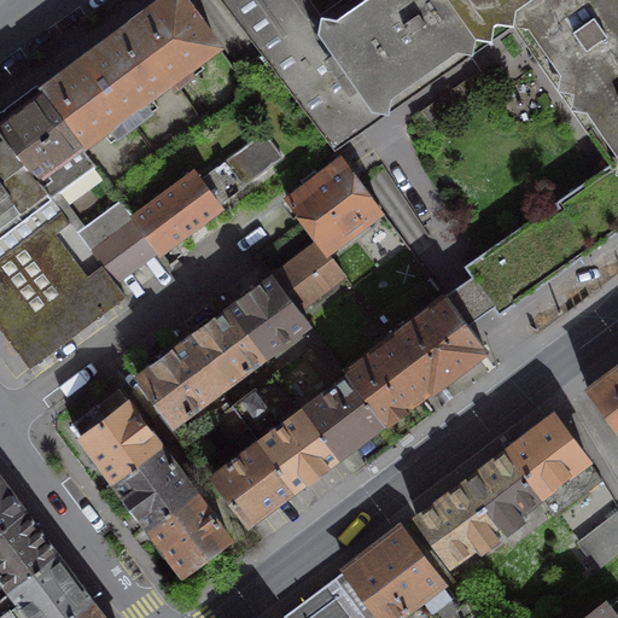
[(164,0),(136,21),(132,24),(172,80),(176,87),(203,66),(198,59),(216,45),(184,0),(164,0)]
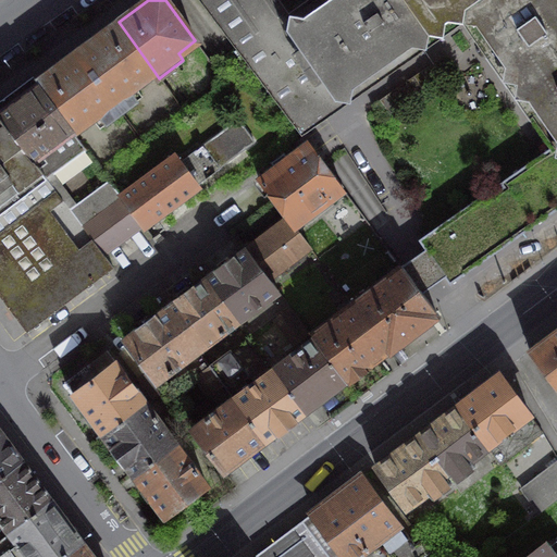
[(307,0),(288,13),(279,0),(199,0),(301,135),(435,42),(429,34),(430,33),(407,0),(307,0)]
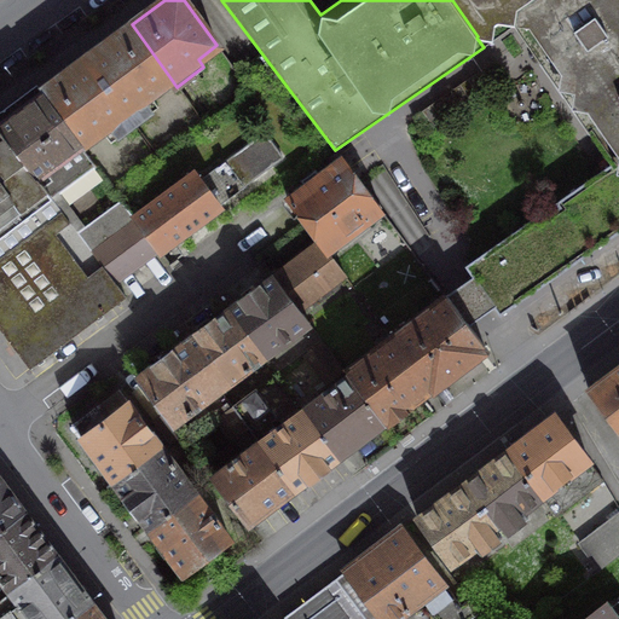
[(452,0),(478,36),(476,38),(484,47),(514,25),(515,7),(525,0),(452,0)]
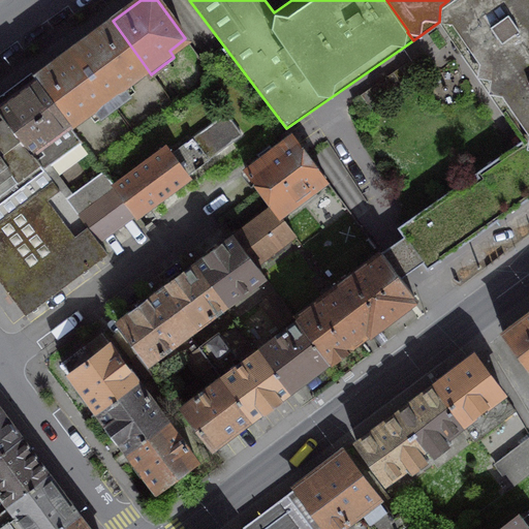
[(528,50),(528,0),(448,0),(440,6),(439,22),(481,83),(528,50)]
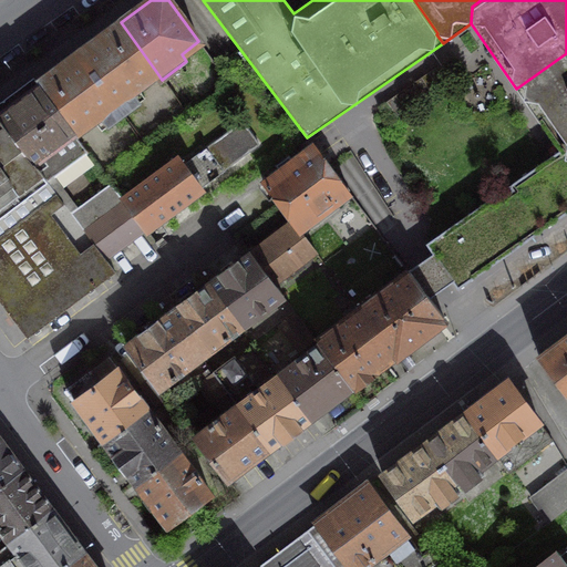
[(79,53),(123,113),(144,96),(137,88),(157,73),(121,22),(115,27),(79,53)]
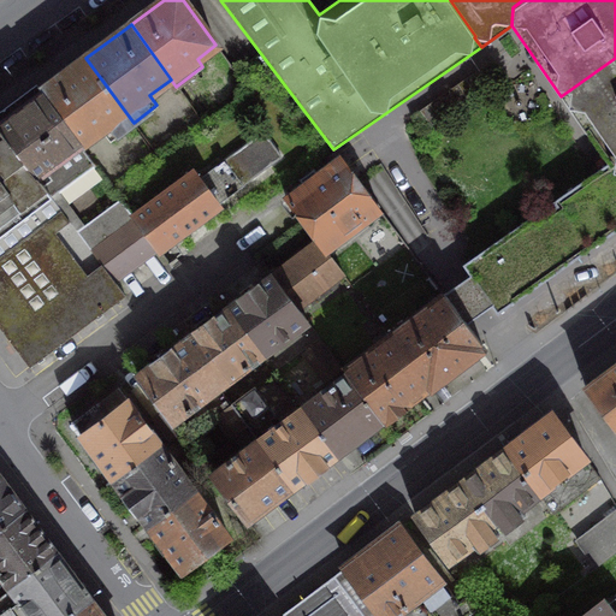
[(134,123),(86,58),(40,92),(80,146),(102,130),(110,140),(134,123)]
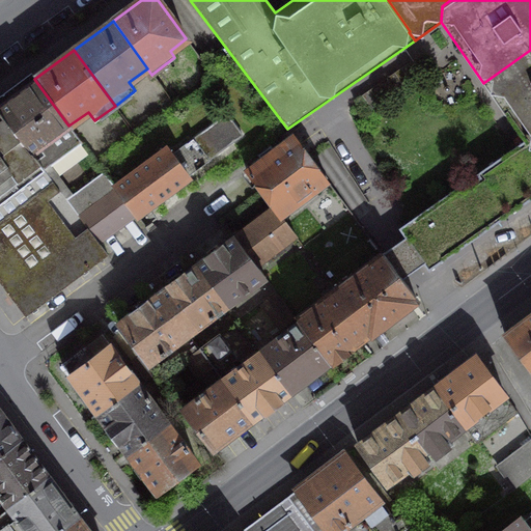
[(530,50),(483,83),(523,140),(530,151),(530,50)]
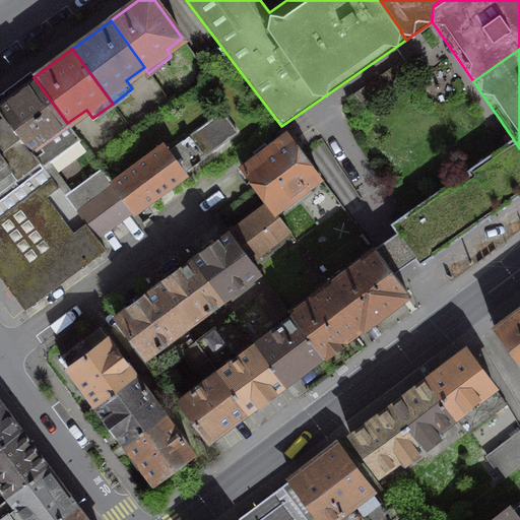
[(67,123),(34,77),(0,103),(0,109),(43,166),(51,159),(79,139),(67,123)]
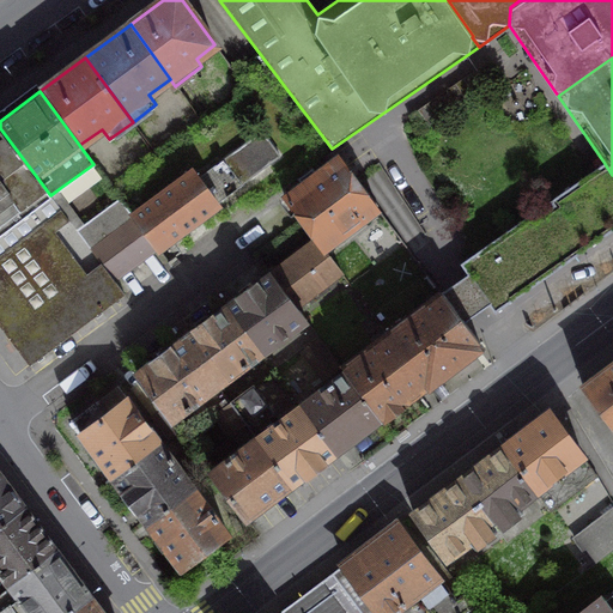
[(0,326),(30,364),(123,293),(114,279),(50,195),(0,128),(0,326)]
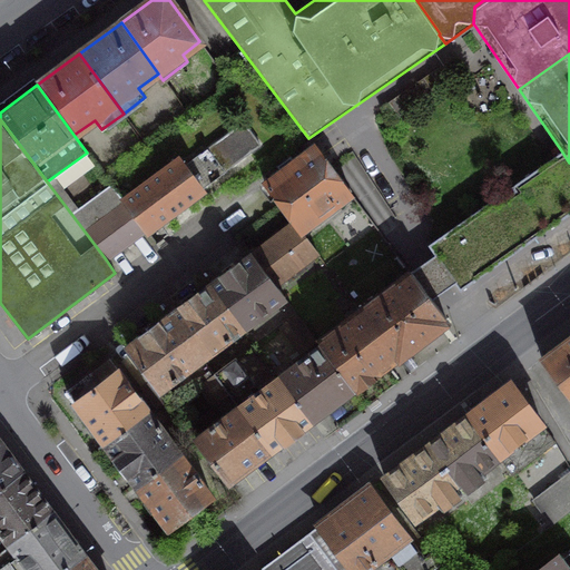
[(124,202),(146,231),(202,189),(198,185),(218,170),(225,172),(261,145),(243,121),(207,148),(210,153),(209,160),(192,174),(179,159),(124,202)]
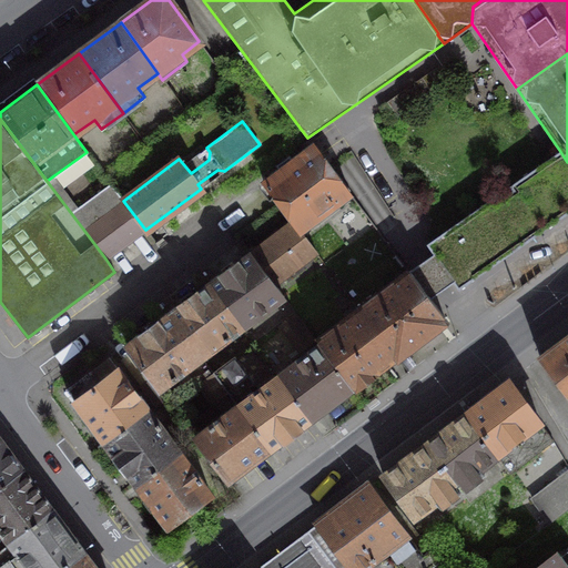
[(348,193),(314,148),(264,184),(293,221),(300,230),(348,193)]
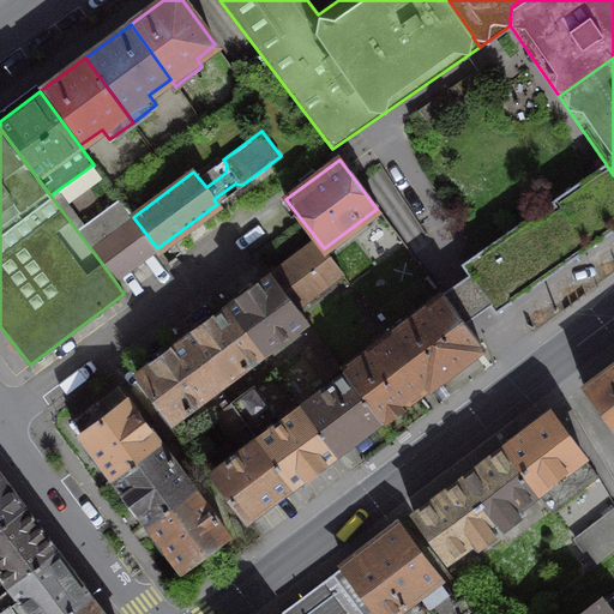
[(495,313),(613,228),(613,175),(605,162),(552,202),(554,204),(551,206),(546,205),(540,210),(539,215),(535,217),(533,214),(462,264),(468,274),(441,293),(463,323),(489,304),(495,313)]
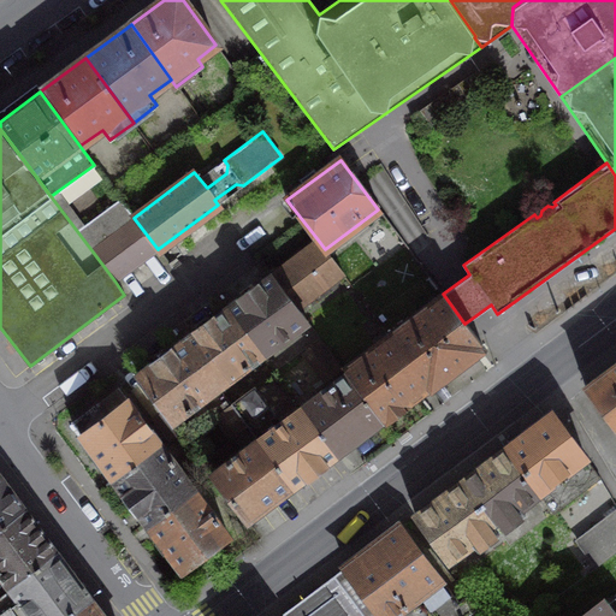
[(87,225),(60,189),(51,196),(114,280),(158,249),(134,218),(120,200),(87,225)]
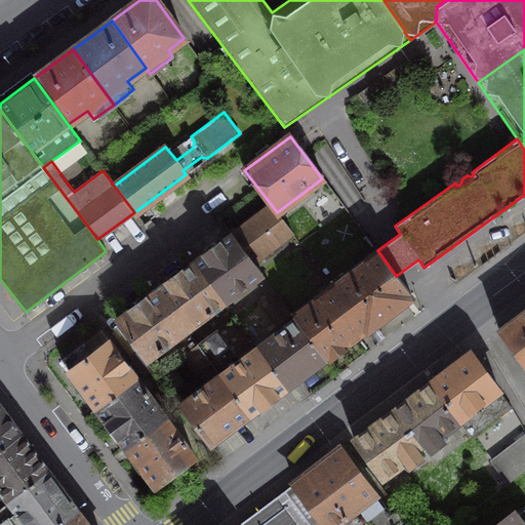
[(292,234),(277,212),(271,204),(232,233),(253,263),(292,234)]
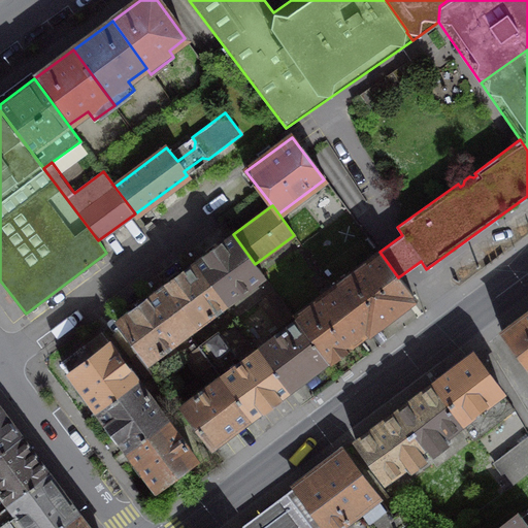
[(264,275),(255,264),(233,234),(195,264),(225,303),(264,275)]
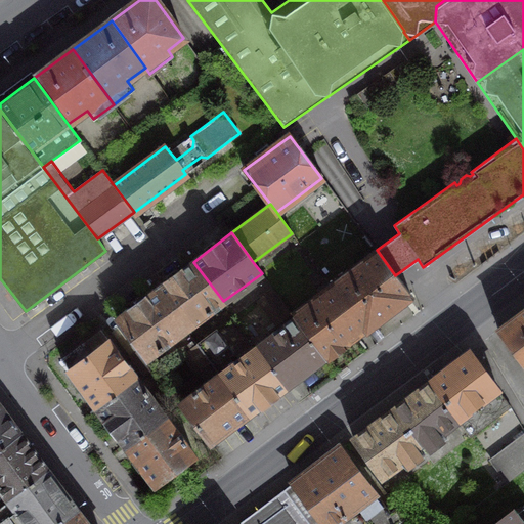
[(395,275),(377,250),(331,285),(363,329),(408,294),(395,275)]
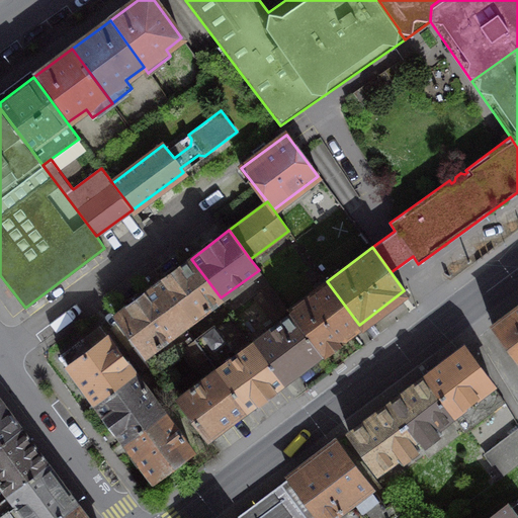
[(221,297),(191,259),(154,286),(183,326),(221,297)]
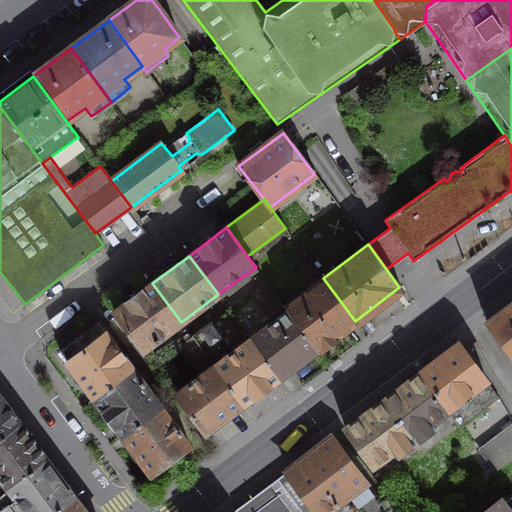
[(355,321),(323,278),(286,306),(288,309),(317,349),(355,321)]
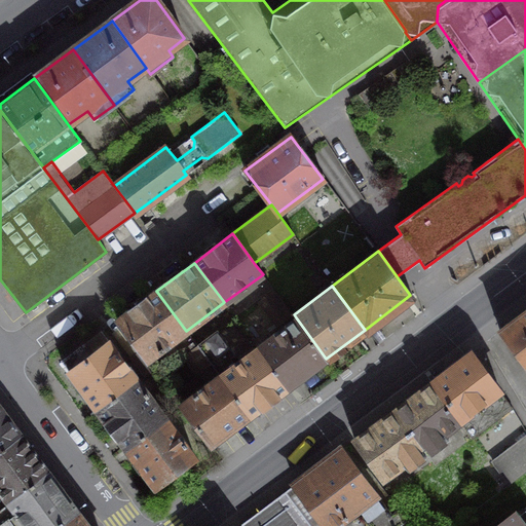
[(186,331),(156,291),(117,320),(148,360),(186,331)]
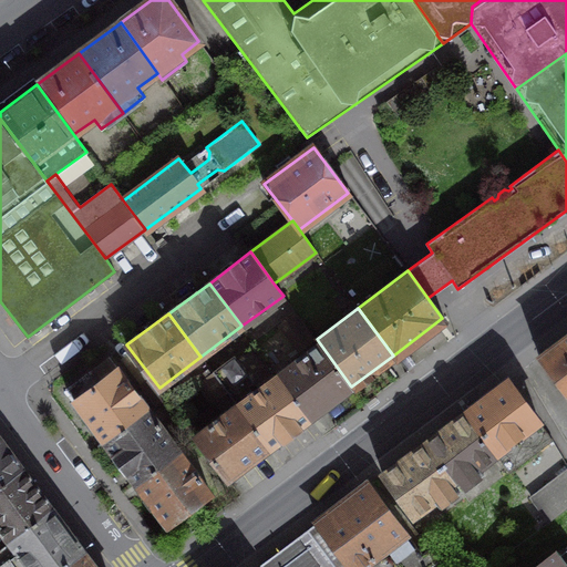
[(295,313),(285,321),(303,346),(315,338),(295,313)]
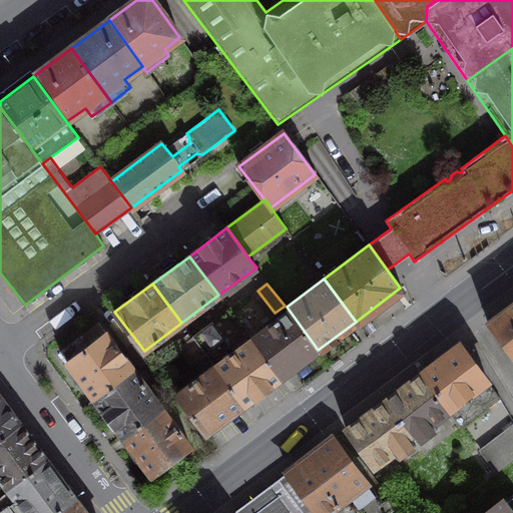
[(512,303),(488,322),(512,356),(512,303)]
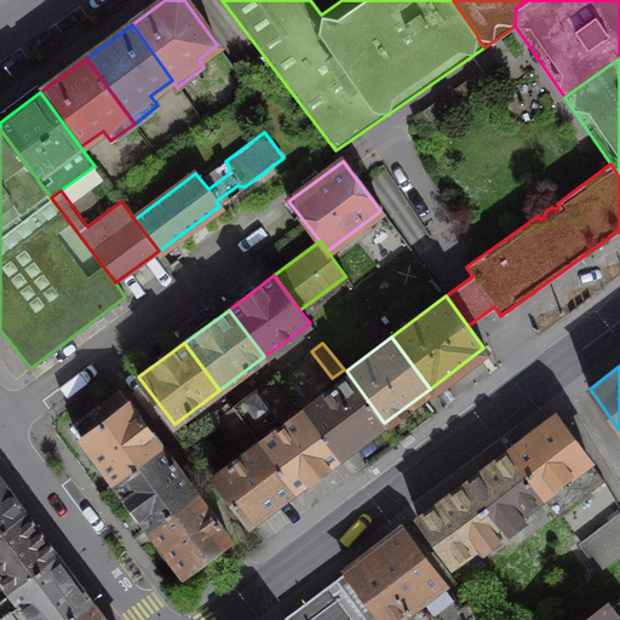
[(384,423),(349,374),(303,409),(338,457),(384,423)]
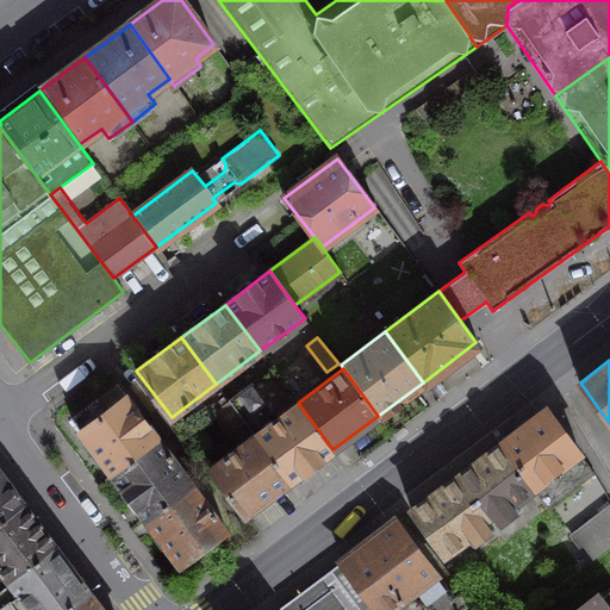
[(332,449),(298,403),(278,418),(251,384),(230,400),(244,419),(255,435),(291,481),(332,449)]
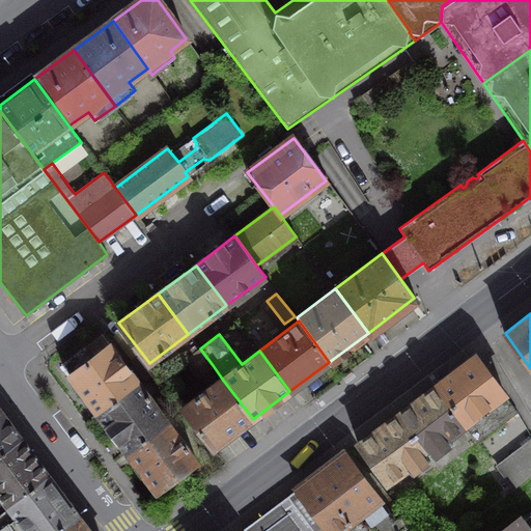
[(139,384),(102,335),(62,365),(98,414),(139,384)]
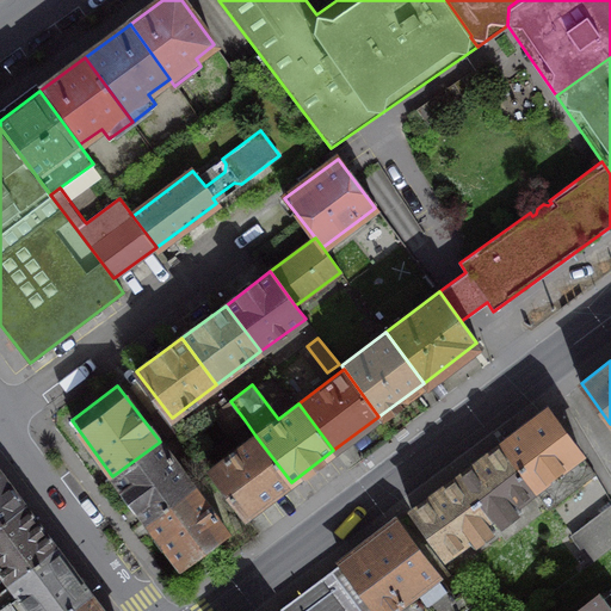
[(245,420),(230,401),(215,412),(229,432),(245,420)]
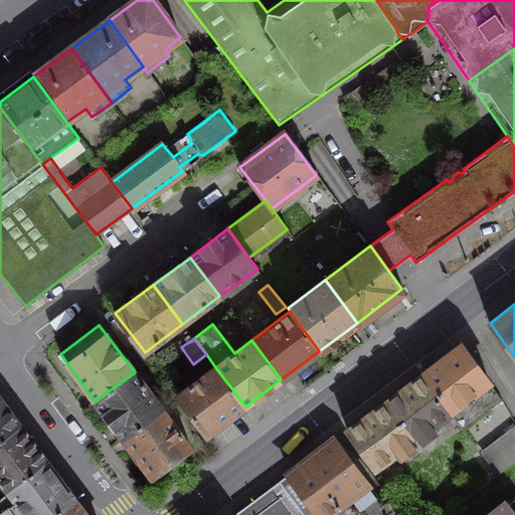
[(501,398),(461,345),(421,373),(450,411),(462,427),(501,398)]
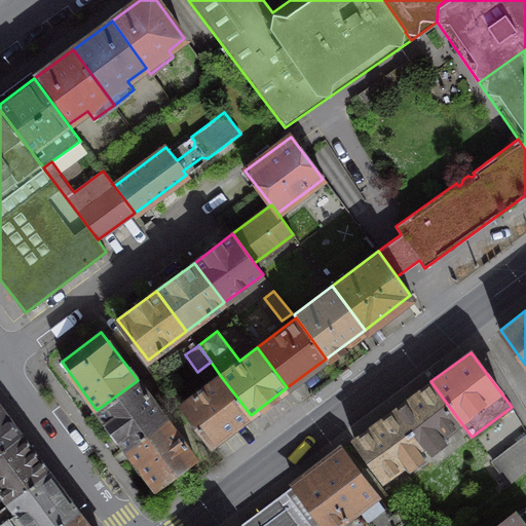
[(212,445),(251,415),(220,375),(181,405),(212,445)]
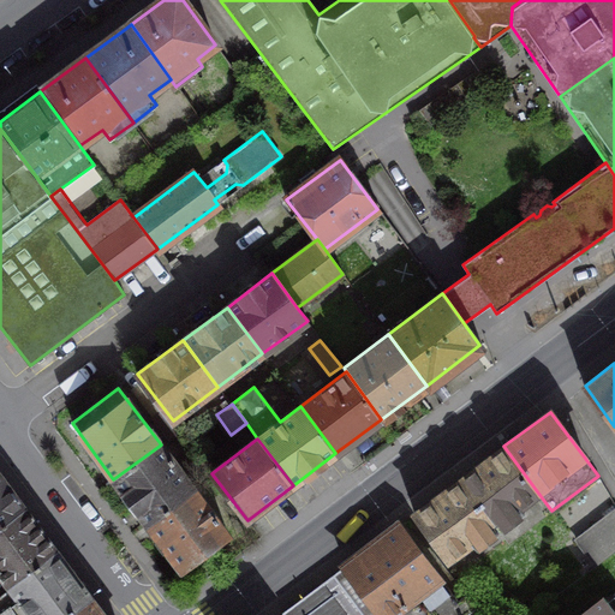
[(193,489),(161,445),(113,479),(147,524),(193,489)]
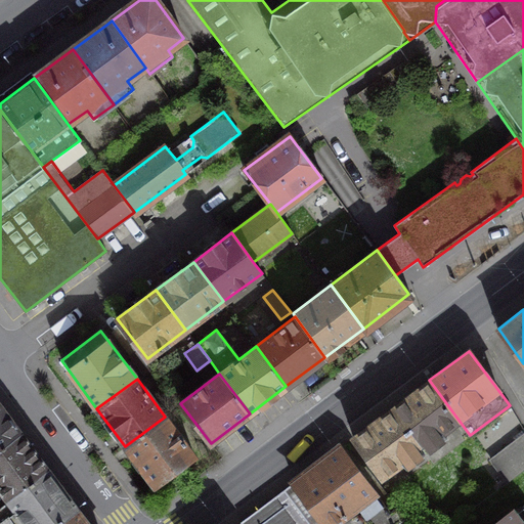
[(457,419),(429,380),(392,408),(422,446),(457,419)]
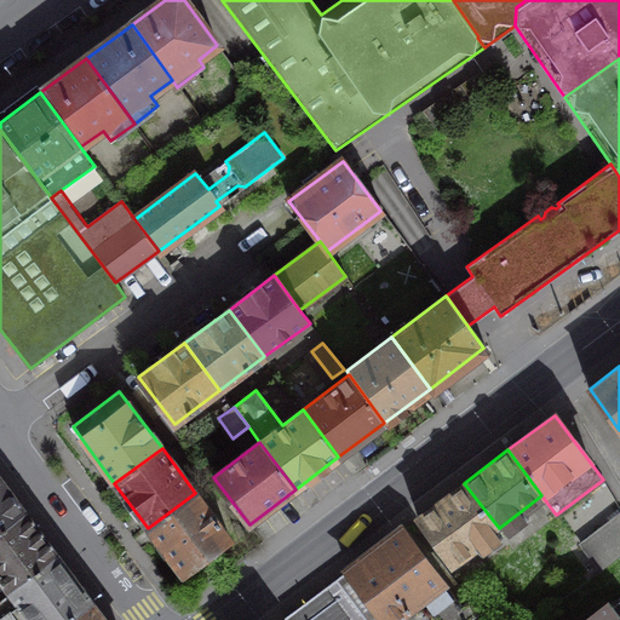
[(0,530),(24,512),(0,481),(0,530)]
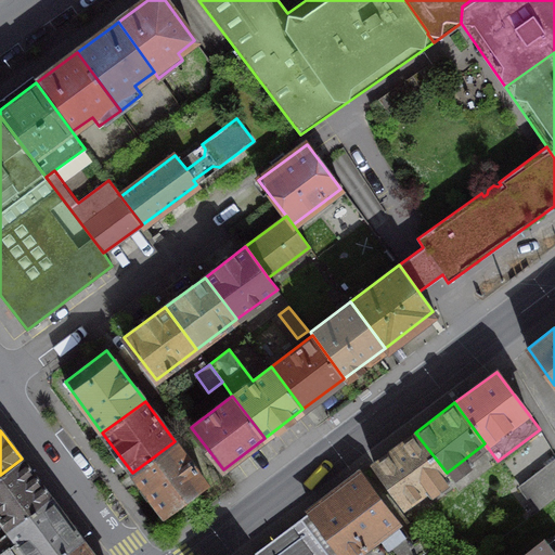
[(447,473),(415,433),(374,464),(403,504),(447,473)]
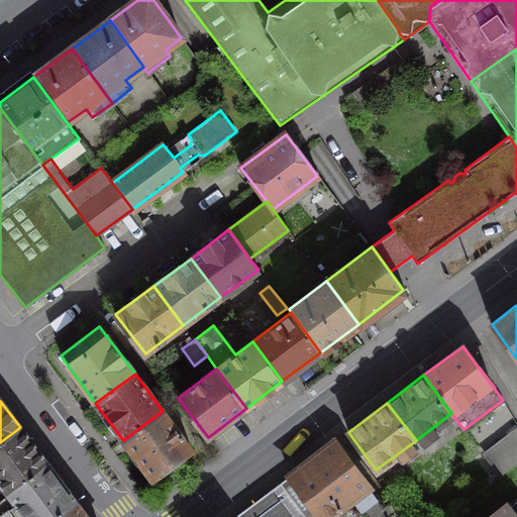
[(192,448),(163,411),(123,440),(151,479),(192,448)]
